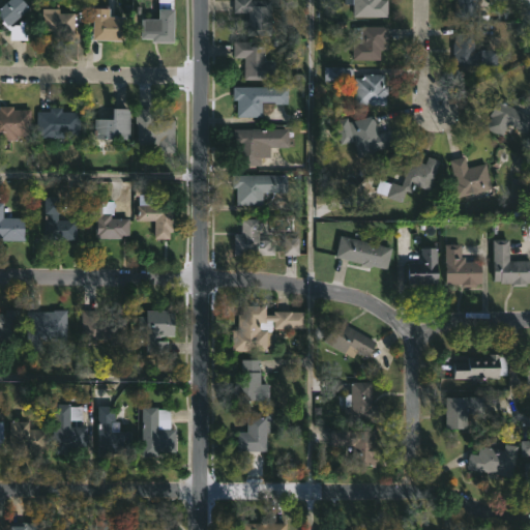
[(19,19),(9,27),(0,16),(0,7),(8,0),(24,0),(31,7),(19,19)]
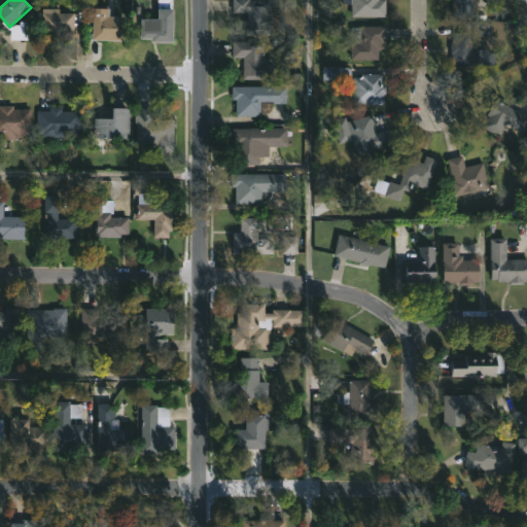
[(172,0),(172,43),(155,42),(155,38),(140,37),(140,19),(155,20),(155,0),(172,0)]
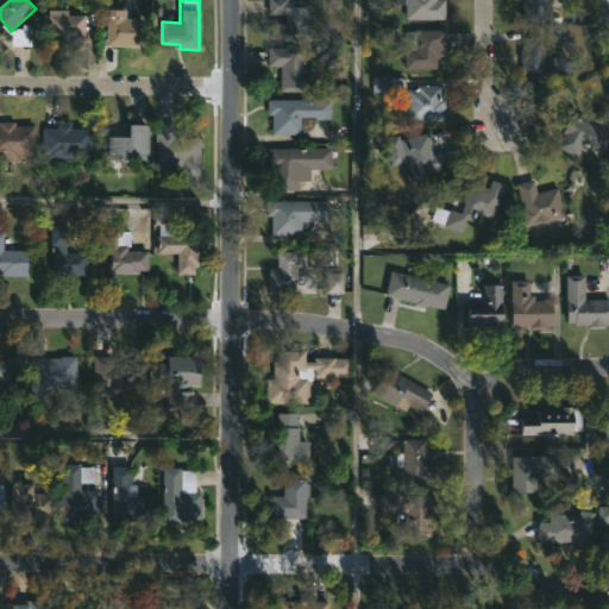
[(313,0),(313,33),(307,33),(307,38),(281,38),(282,14),(269,14),(269,0),(313,0)]
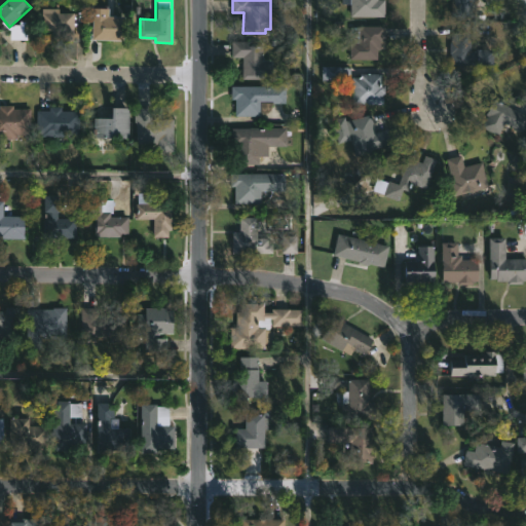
[(385,0),(385,15),(351,16),(351,0),(385,0)]
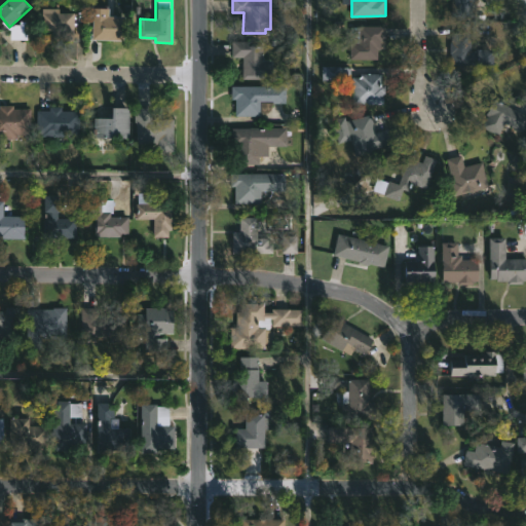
[(470,16),(470,19),(452,16),(452,0),(476,0),(476,16),(470,16)]
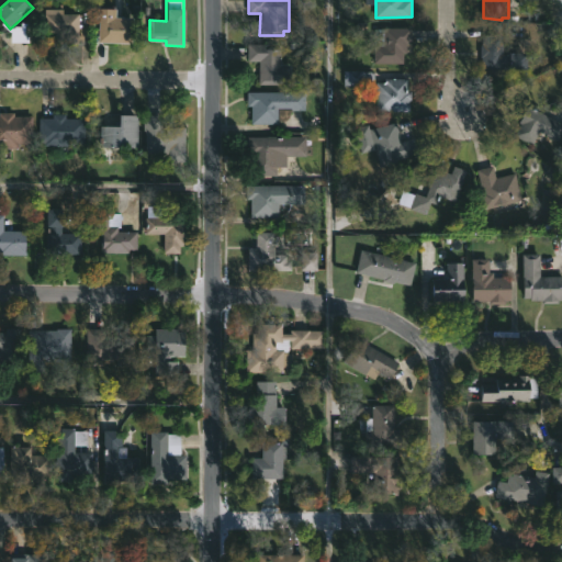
[(60,9),(60,13),(80,14),(79,43),(60,43),(60,35),(45,35),(45,9),(60,9)]
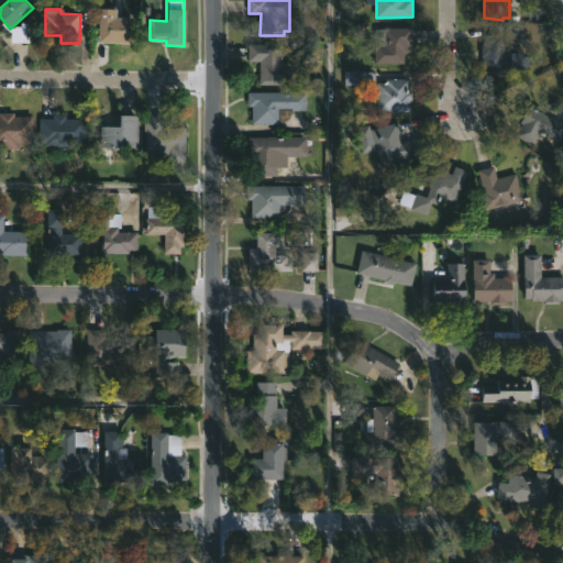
[(132,19),(131,45),(97,43),(99,9),(116,10),(116,18),(132,19)]
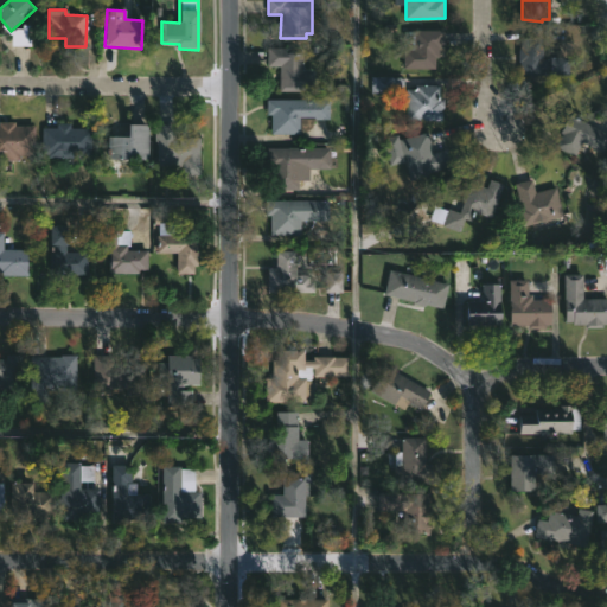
[(10,46),(29,46),(29,29),(10,27),(10,46)]
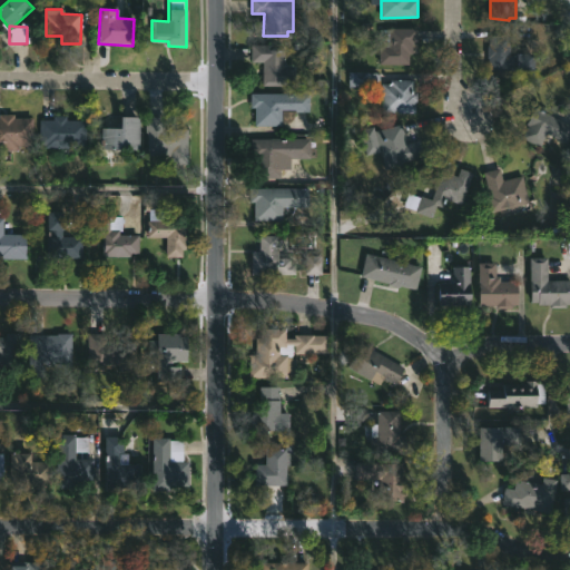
[(410,65),(380,65),(380,29),(419,28),(419,45),(413,45),(413,53),(410,53),(410,65)]
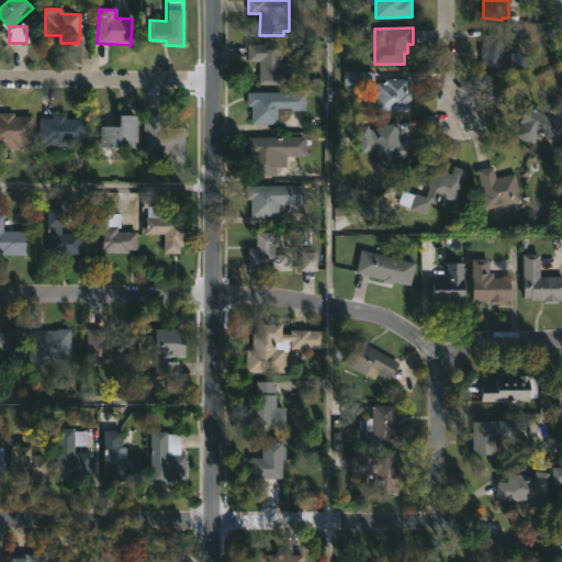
[(504,48),(504,54),(529,53),(529,69),(512,69),(512,65),(502,65),(502,69),(483,69),(481,45),(483,45),(483,34),(504,34),(504,48)]
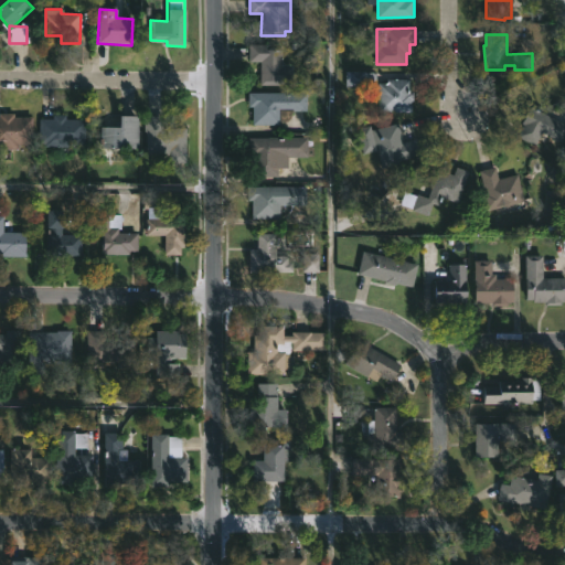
[(266,44),(266,50),(283,50),(283,65),(292,65),(292,85),(260,85),(260,62),(249,61),(249,44),(266,44)]
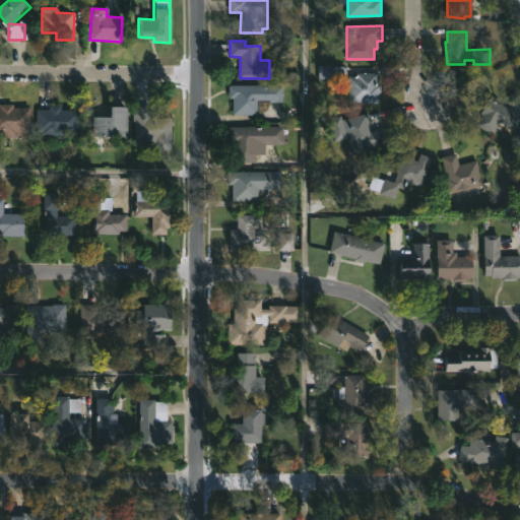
[(336,65),(347,66),(347,77),(336,77),(336,79),(318,79),(319,65),(336,65)]
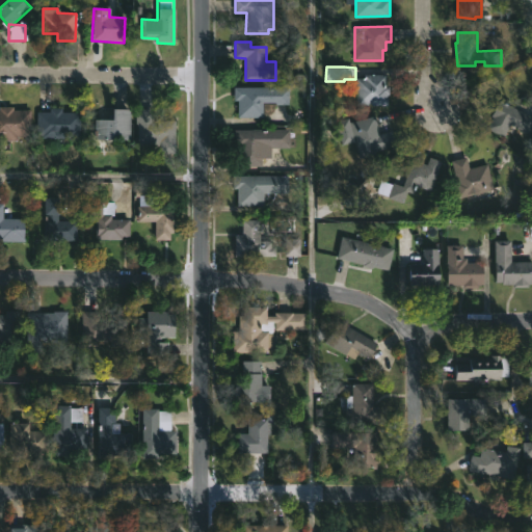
[(387,75),(387,85),(391,85),(389,106),(356,105),(357,78),(365,78),(365,74),(387,75)]
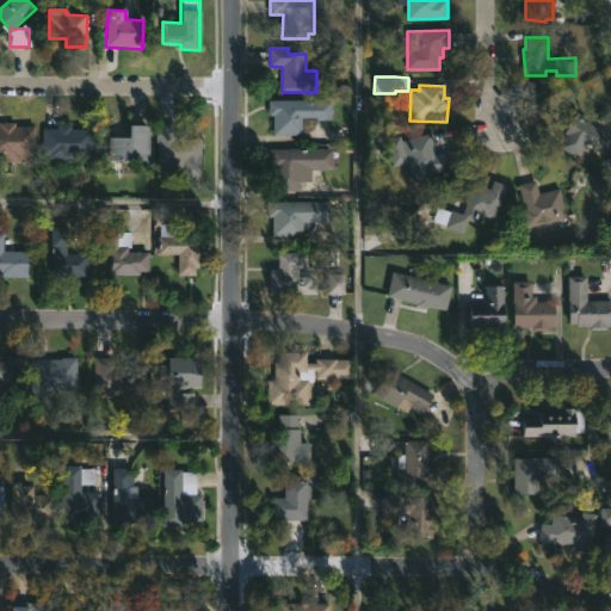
[(333,100),(333,121),(304,121),(304,135),(273,135),(273,116),(269,116),(269,100),(333,100)]
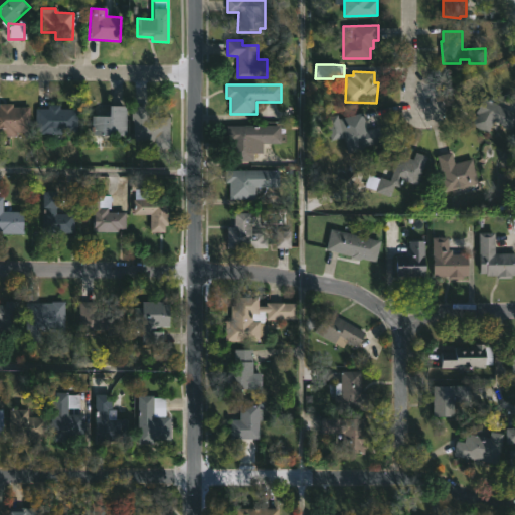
[(514,113),(508,128),(496,121),(486,139),(465,127),(474,111),(477,113),(485,97),(514,113)]
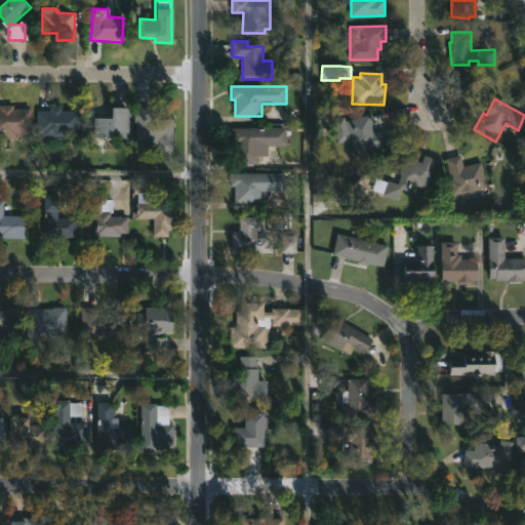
[(0,105),(13,106),(13,108),(31,109),(30,134),(17,134),(17,139),(0,138),(0,105)]
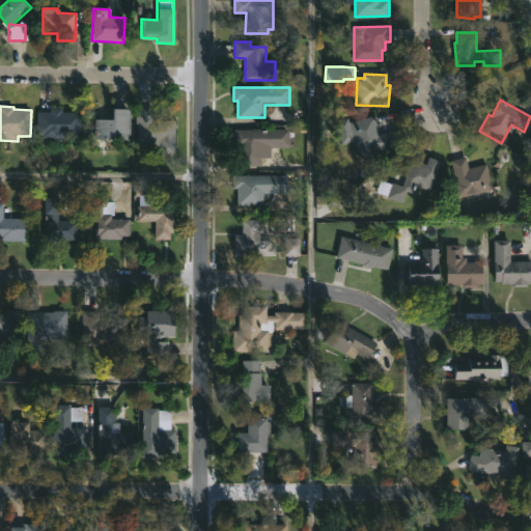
[(61,108),(61,112),(81,112),(80,136),(76,136),(76,138),(40,138),(40,135),(36,135),(37,112),(50,112),(50,108),(61,108)]
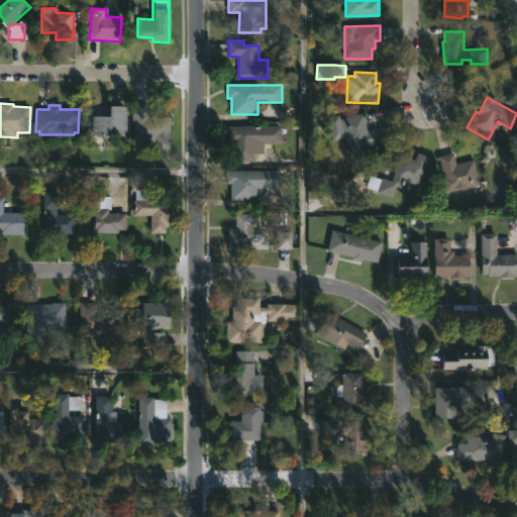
[(107,135),(92,135),(92,116),(111,116),(111,105),(128,106),(127,135),(107,135)]
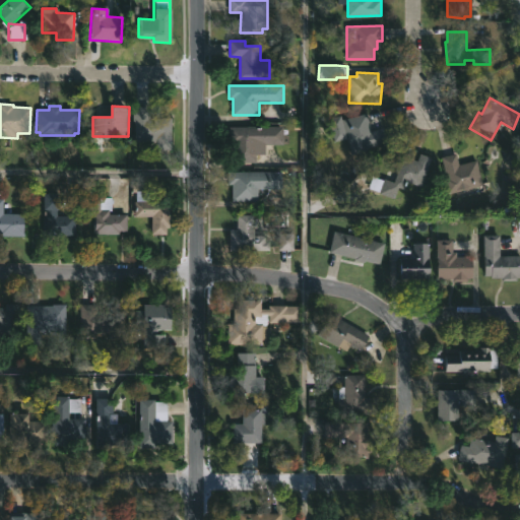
[(150,108),(150,118),(172,118),(172,144),(171,144),(171,149),(159,149),(159,144),(157,144),(157,142),(134,141),(135,108),(150,108)]
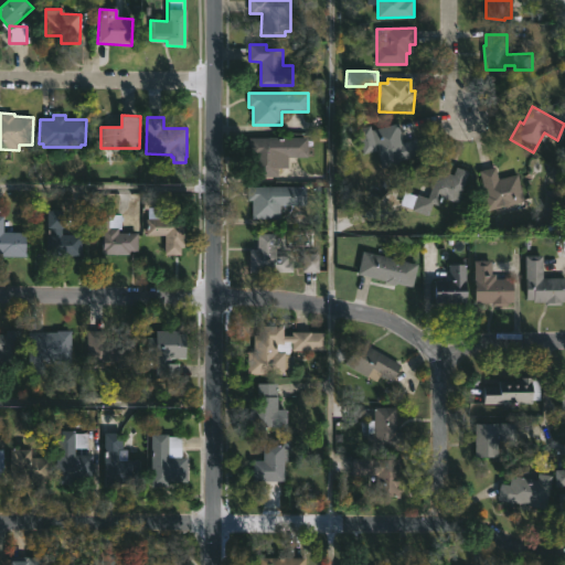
[(404,141),(404,142),(417,139),(422,155),(382,167),(379,147),(376,147),(372,130),(398,123),(404,141)]
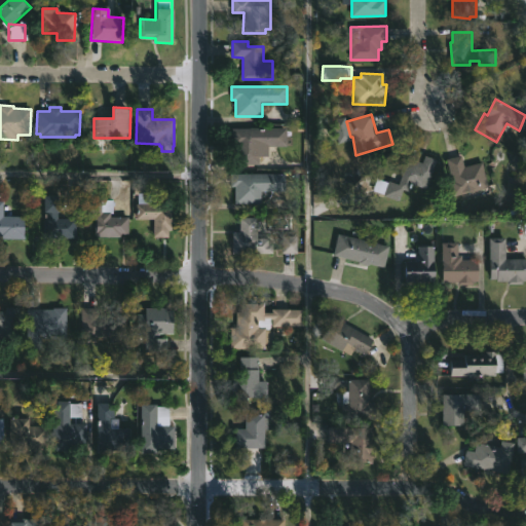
[(255,164),(230,163),(231,127),(285,127),(285,145),(267,145),(267,156),(258,156),(258,164),(255,164)]
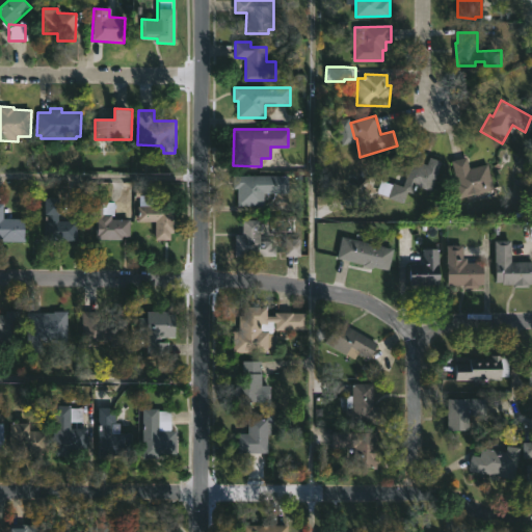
[(442,159),(432,189),(415,184),(410,196),(406,194),(403,204),(388,198),(393,183),(402,186),(410,160),(421,163),(422,161),(426,163),(428,155),(442,159)]
